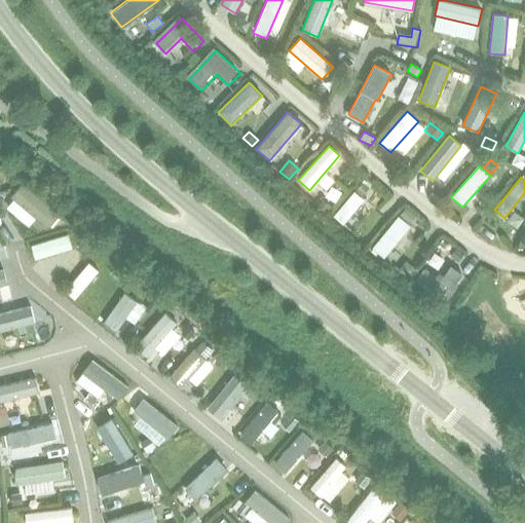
[(362,184),(355,192),(363,197),(369,189),(362,184)]
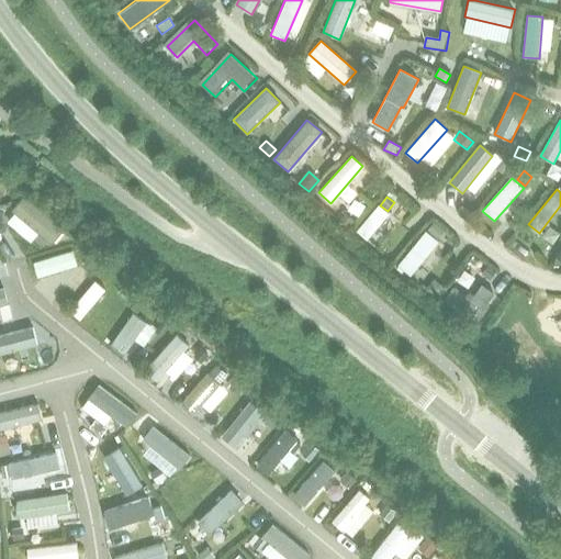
[(64,230),(25,198),(13,212),(52,244),(64,230)]
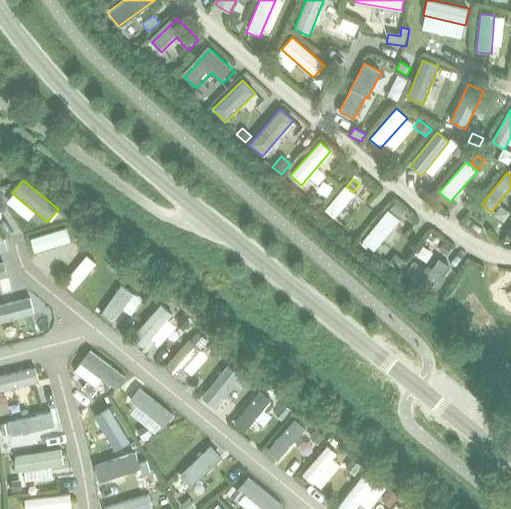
[(354,195),(345,187),(325,211),(334,219),(354,195)]
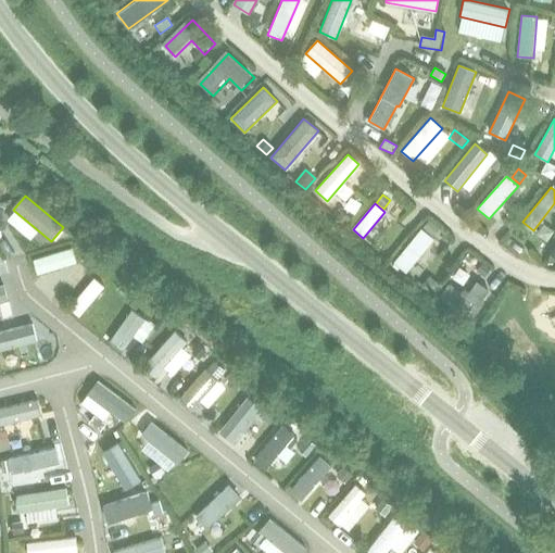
[(351,221),(341,212),(335,220),(344,228),(351,221)]
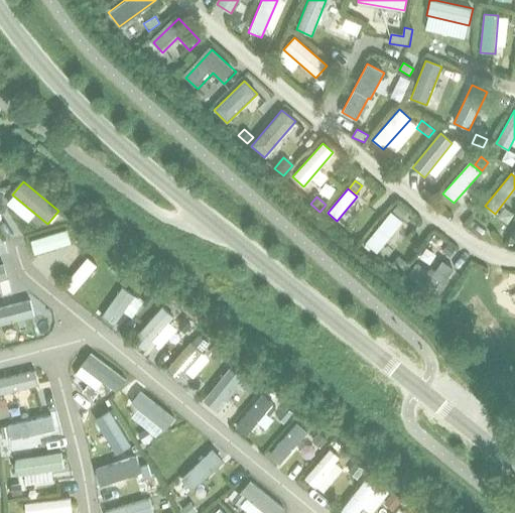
[(398,206),(392,213),(401,220),(407,214),(398,206)]
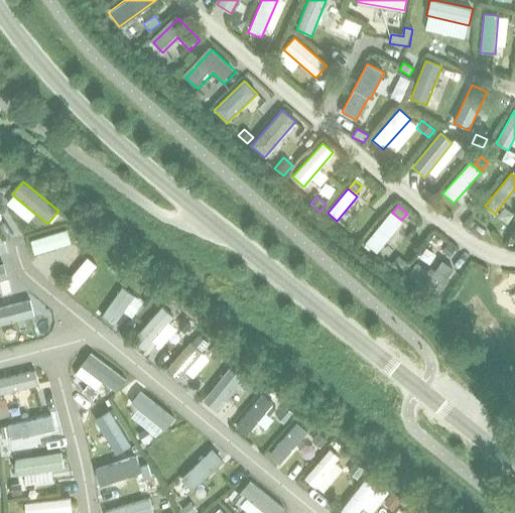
[(402,223),(390,213),(365,244),(376,254),(402,223)]
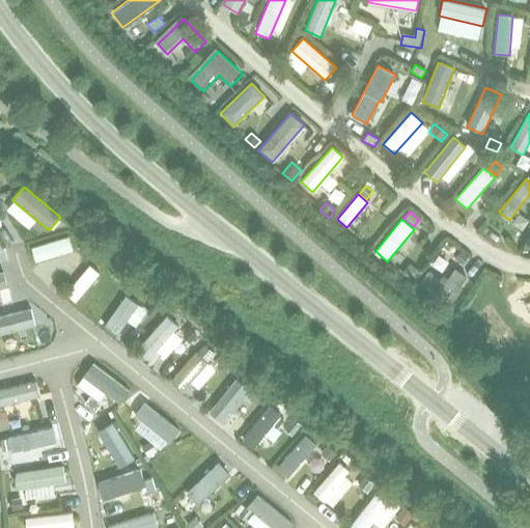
[(74,253),(68,238),(32,248),(37,264),(74,253)]
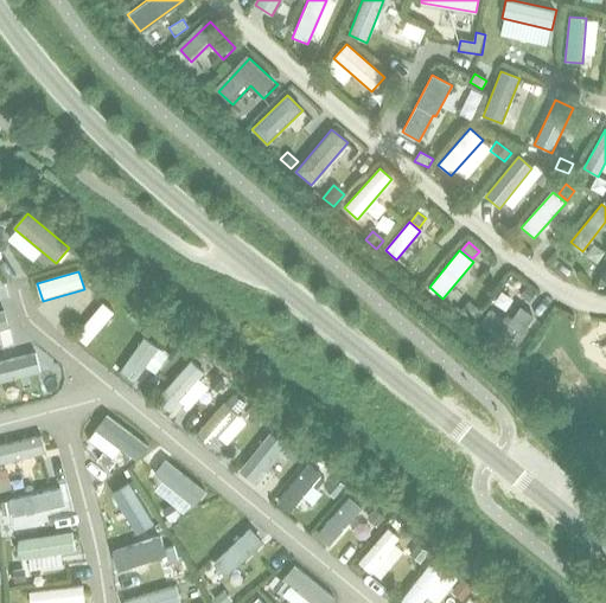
[(115,315),(103,305),(75,337),(87,346),(115,315)]
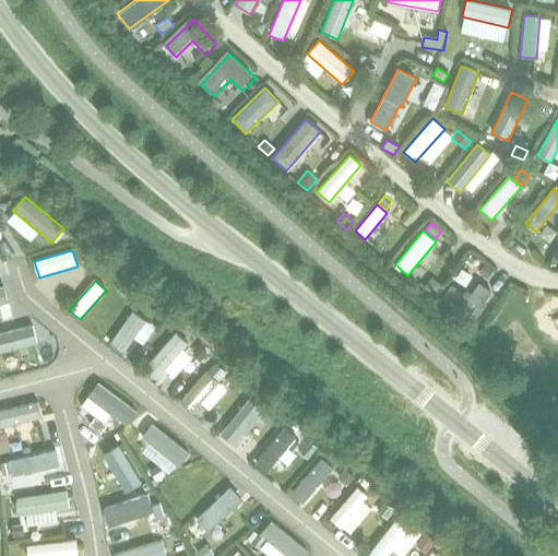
[(453,290),(443,302),(475,324),(484,312),(482,311),(494,296),(481,290),(470,303),(453,290)]
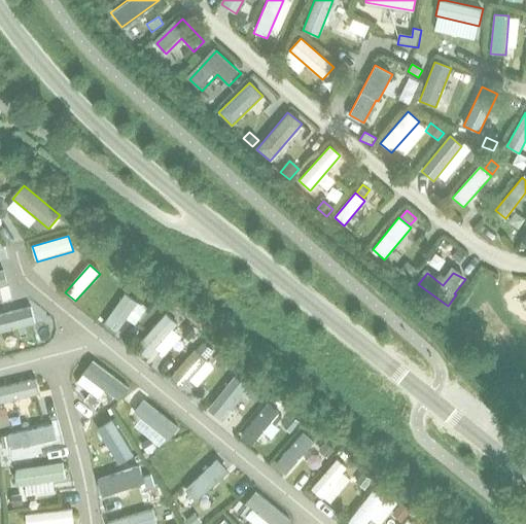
[(138,304),(125,294),(104,323),(116,333),(138,304)]
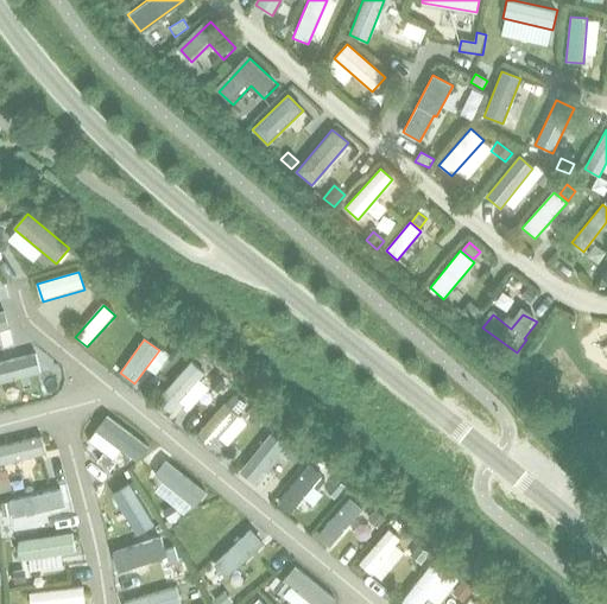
[(0,383),(40,375),(36,356),(0,363),(0,383)]
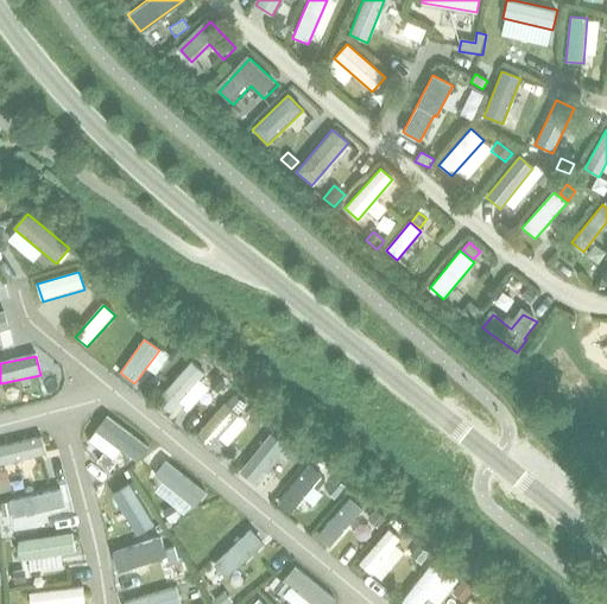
[(204,376),(190,363),(155,401),(169,414),(204,376)]
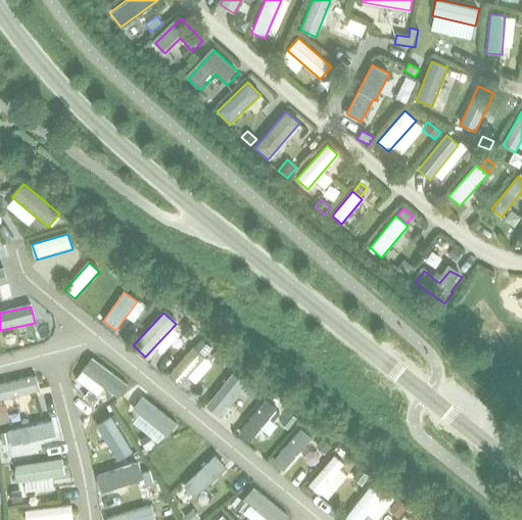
[(204,360),(193,348),(168,376),(180,386),(204,360)]
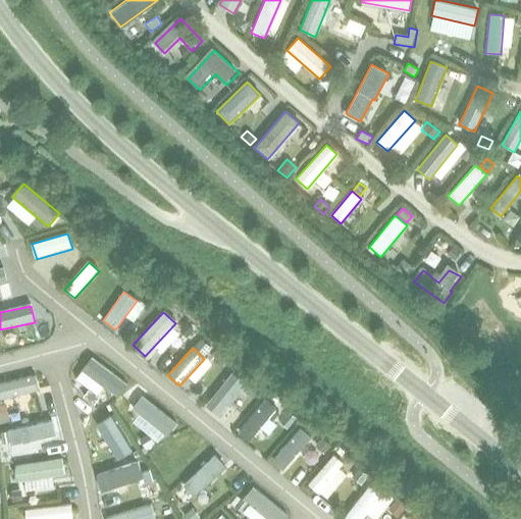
[(127,385),(91,358),(81,371),(117,398),(127,385)]
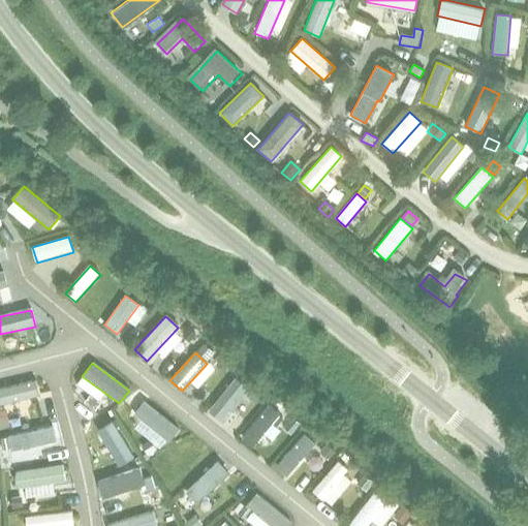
[(248,390),(236,379),(209,411),(221,422),(248,390)]
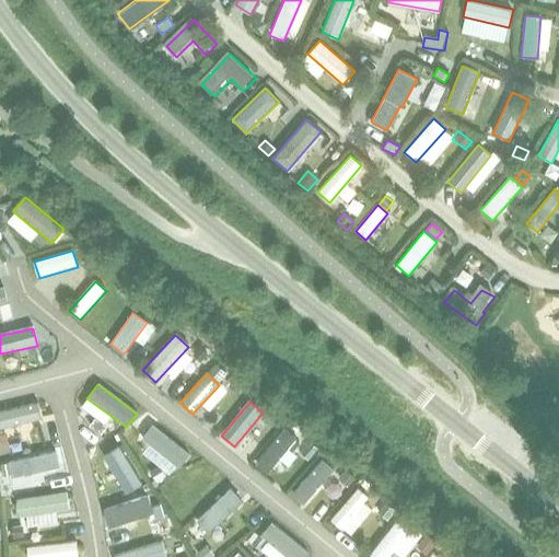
[(0,429),(42,419),(38,404),(0,413),(0,429)]
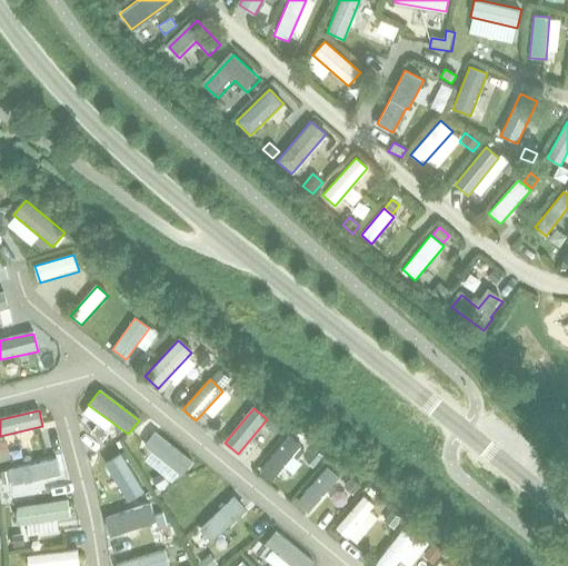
[(192,464),(155,434),(145,446),(182,476),(192,464)]
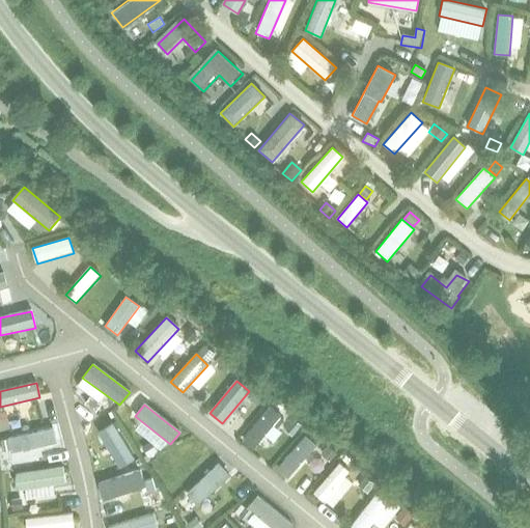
[(281,417),(270,408),(241,441),(252,451),(281,417)]
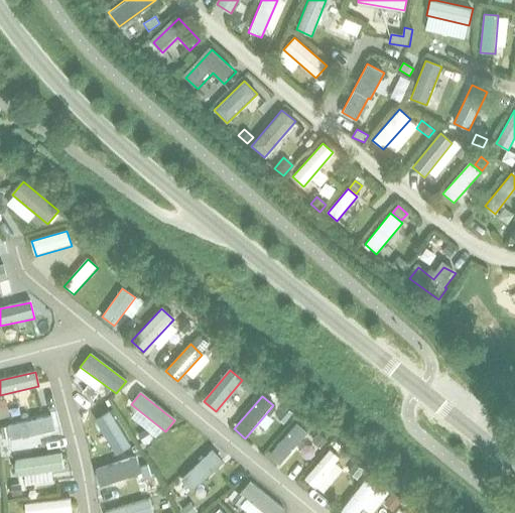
[(131,447),(109,411),(95,420),(116,457),(131,447)]
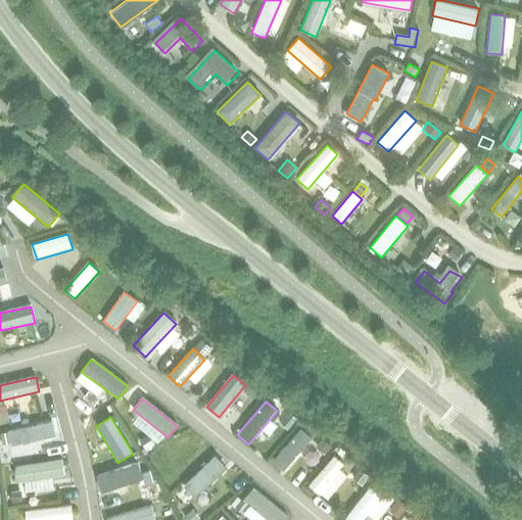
[(56,436),(53,422),(8,431),(11,446),(56,436)]
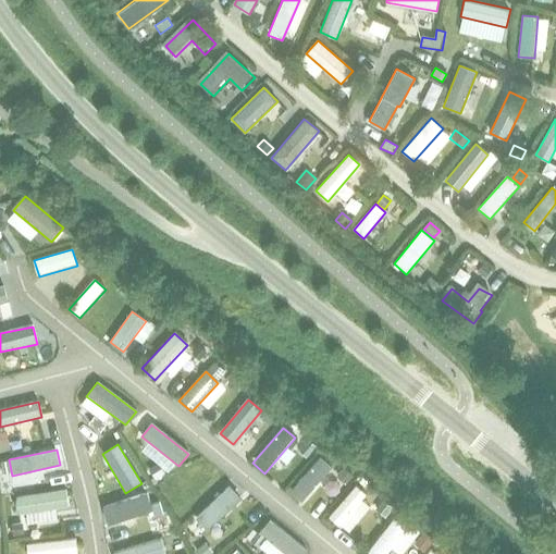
[(332,469),(320,459),(291,491),(303,502),(332,469)]
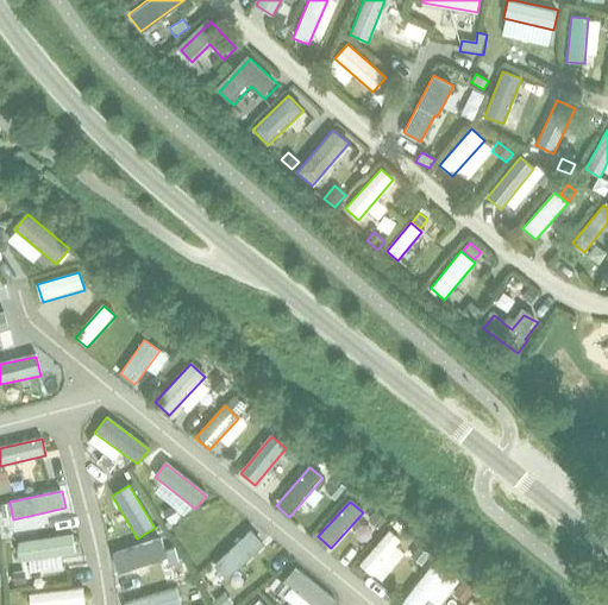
[(402,542),(389,531),(359,565),(373,575),(402,542)]
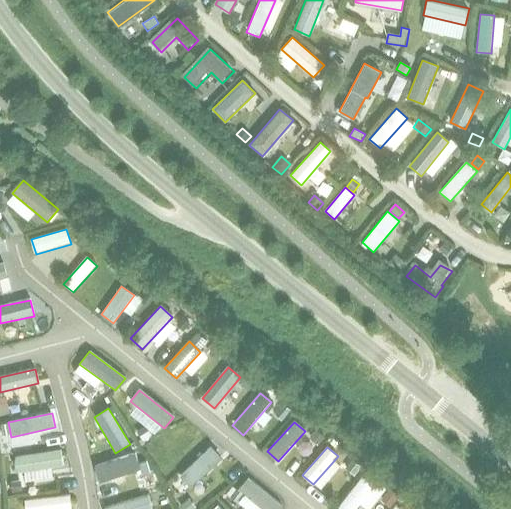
[(220,459),(211,448),(180,476),(189,487),(220,459)]
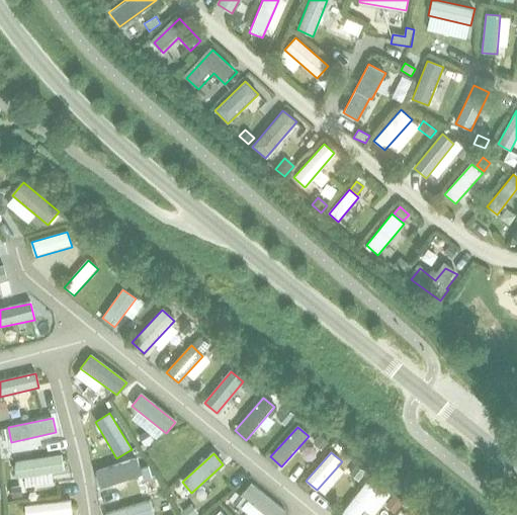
[(65,473),(62,455),(15,462),(18,480),(65,473)]
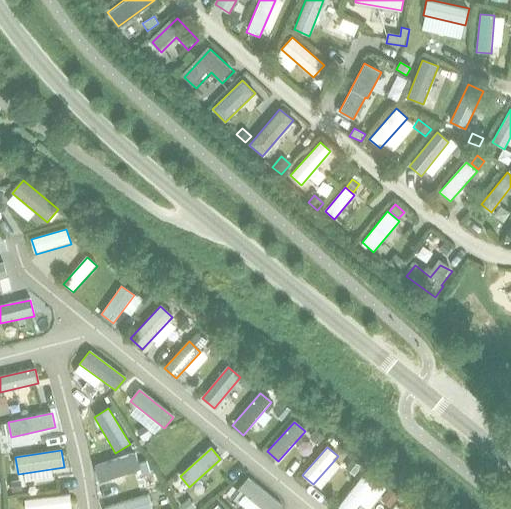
[(140,470),(135,453),(95,465),(100,482),(140,470)]
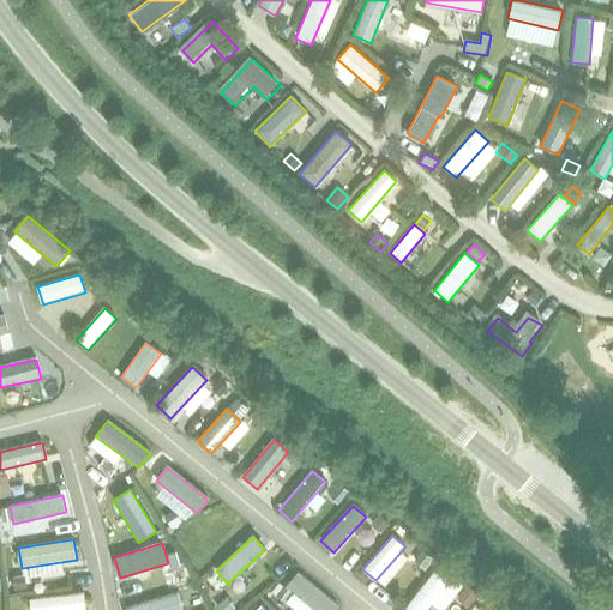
[(428,609),(452,580),(438,568),(406,609),(428,609)]
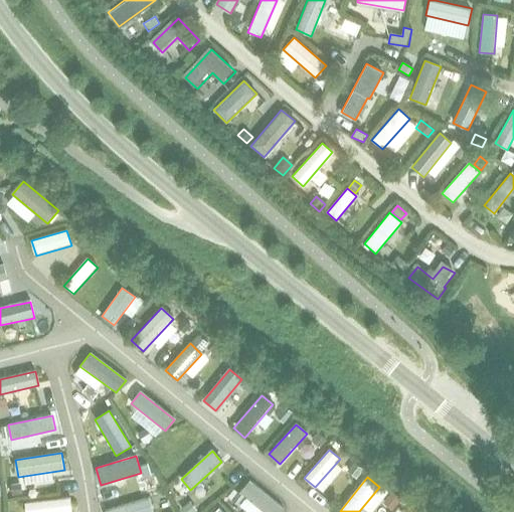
[(280,511),(283,508),(248,481),(239,494),(263,511),(280,511)]
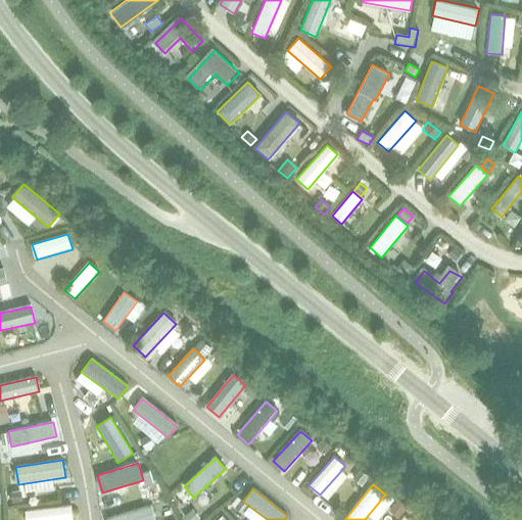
[(155,519),(151,507),(104,519),(155,519)]
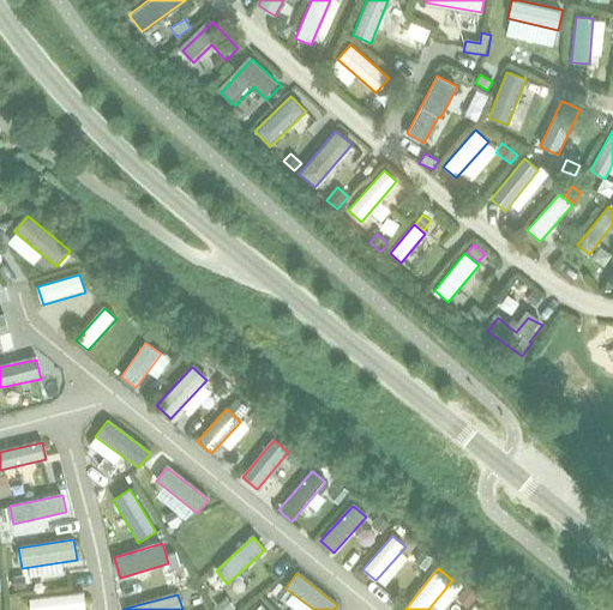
[(86,609),(85,596),(31,602),(31,609),(86,609)]
